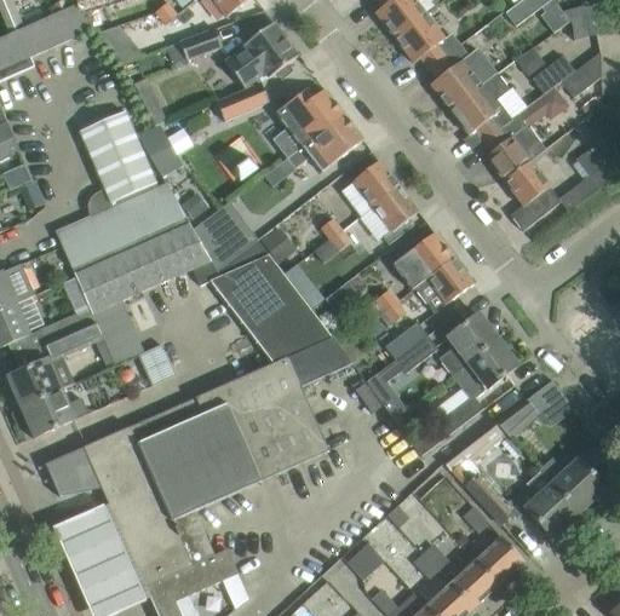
[(0,0),(0,11),(9,32),(23,26),(12,0),(0,0)]
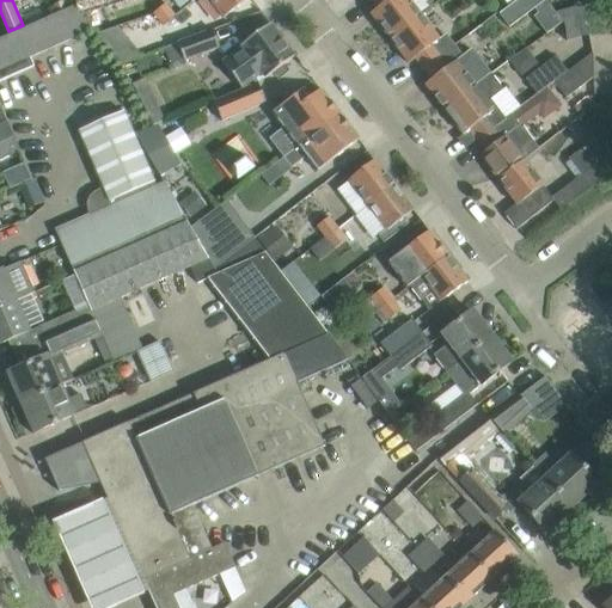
[(210,0),(222,16),(242,0),(210,0)]
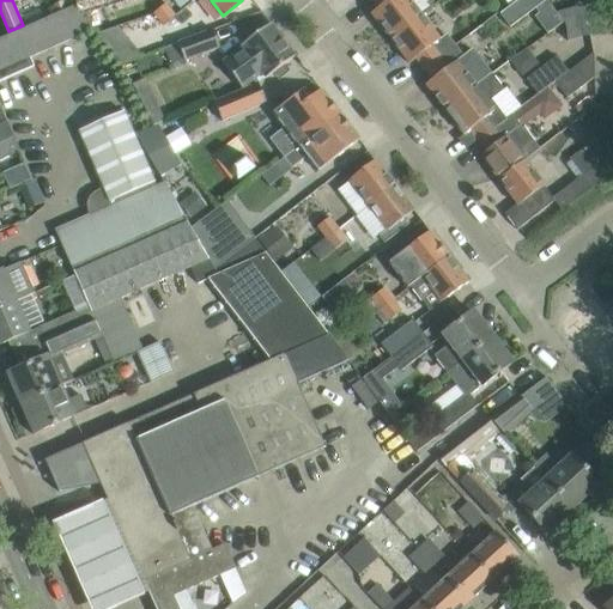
[(372,0),(377,6),(370,11),(389,36),(419,13),(408,0),(372,0)]
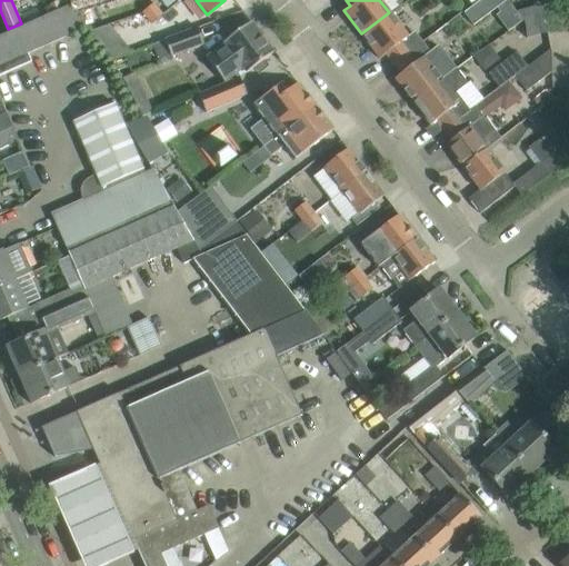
[(480,0),(466,11),(473,21),(502,0),(480,0)]
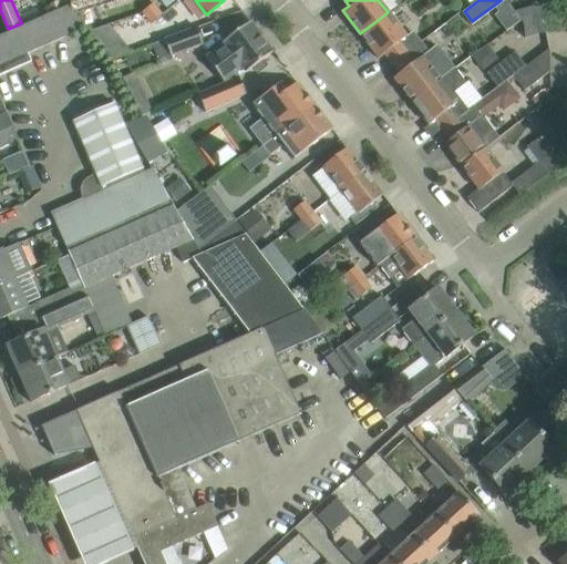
[(161,12),(153,2),(142,10),(150,20),(161,12)]
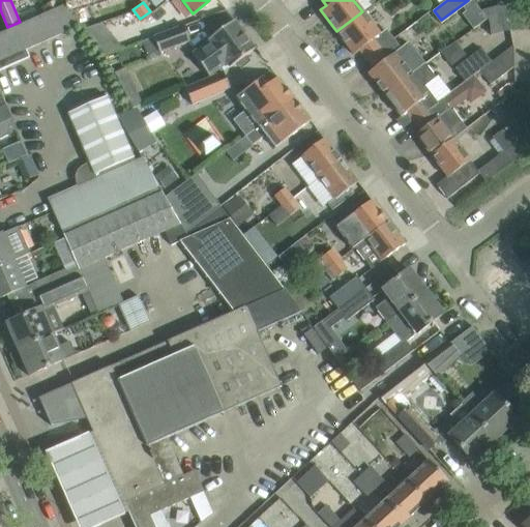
[(0,67),(29,56),(25,47),(78,24),(62,3),(20,22),(7,27),(0,30),(0,67)]
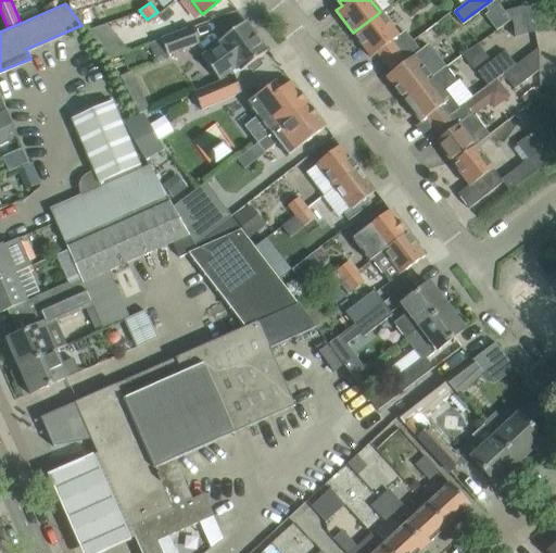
[(165,22),(158,12),(147,20),(155,30),(165,22)]
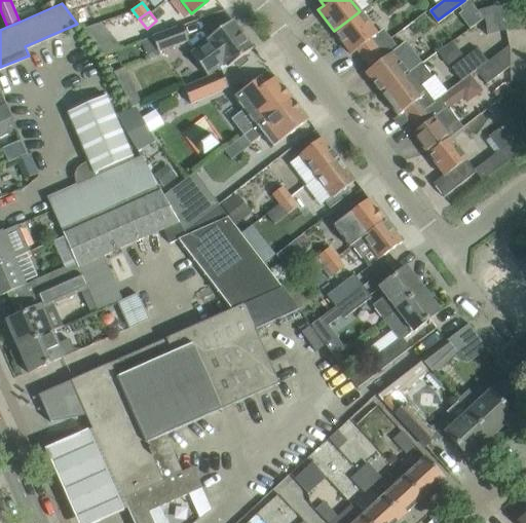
[(376,33),(360,11),(334,31),(350,52),(357,48),(363,58),(377,46),(370,37),(376,33)]
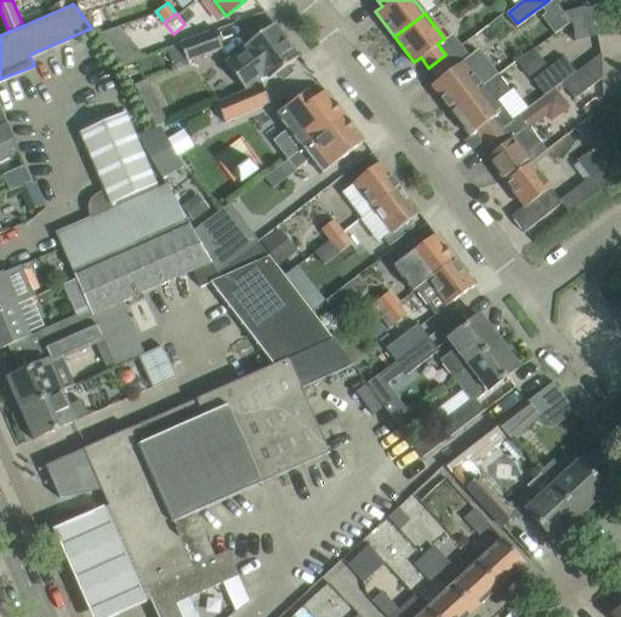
[(298,55),(273,22),(241,44),(244,46),(223,61),(243,87),(263,73),(267,78),(298,55)]
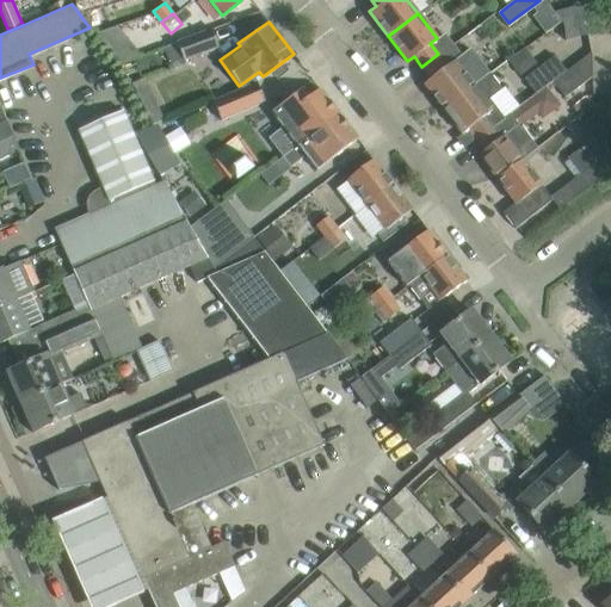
[(210,28),(176,41),(183,59),(217,45),(210,28)]
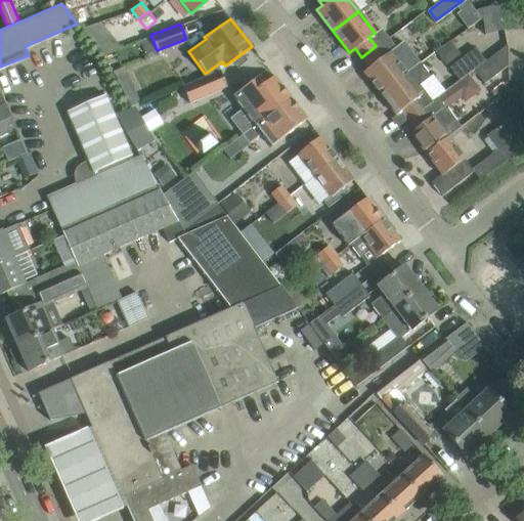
[(383,55),(376,46),(361,57),(368,67),(363,71),(380,92),(420,61),(403,40),(383,55)]
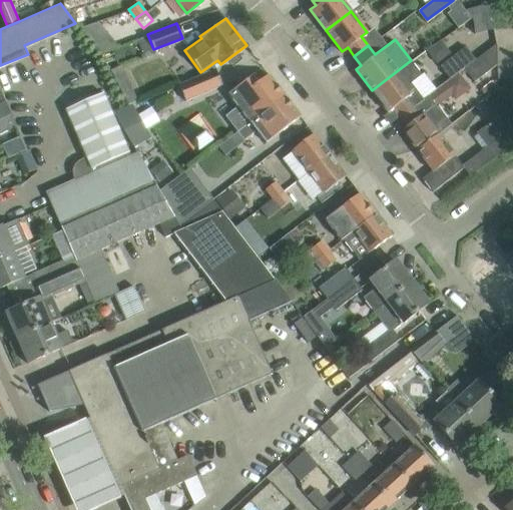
[(496,42),(475,58),(465,66),(475,79),(497,63),(496,42)]
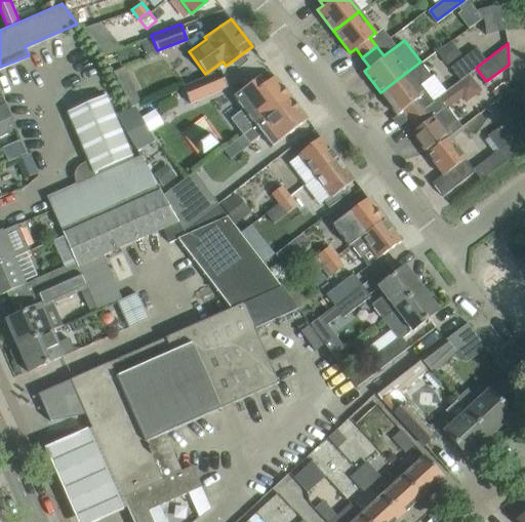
[(476,68),(486,59),(476,46),(450,66),(459,79),(470,72),(476,68)]
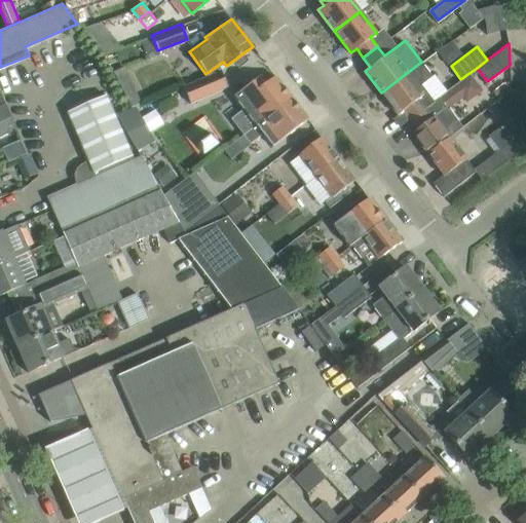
[(423,92),(417,85),(431,75),(421,62),(381,92),(398,113),(403,109),(410,118),(434,101),(426,90),(423,92)]
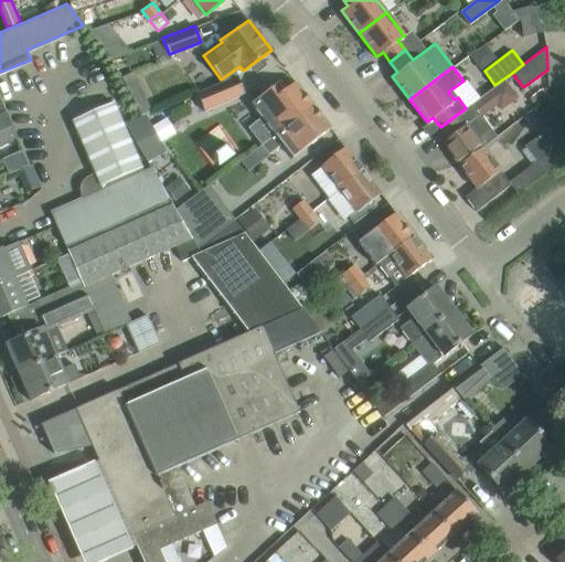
[(196,91),(205,109),(245,93),(237,74),(196,91)]
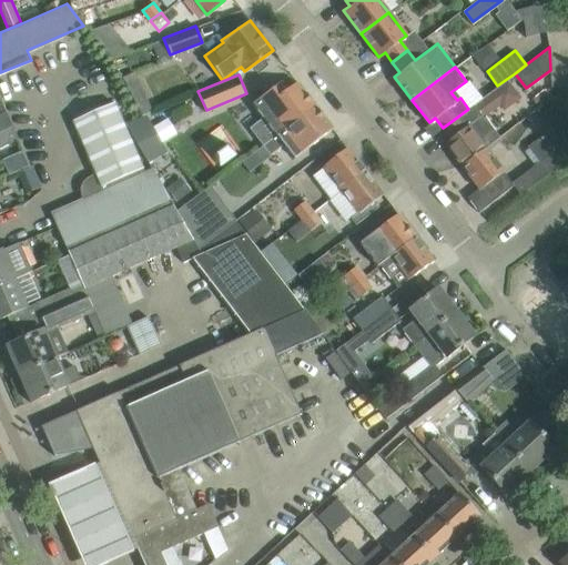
[(521,96),(508,78),(497,86),(490,91),(503,109),(521,96)]
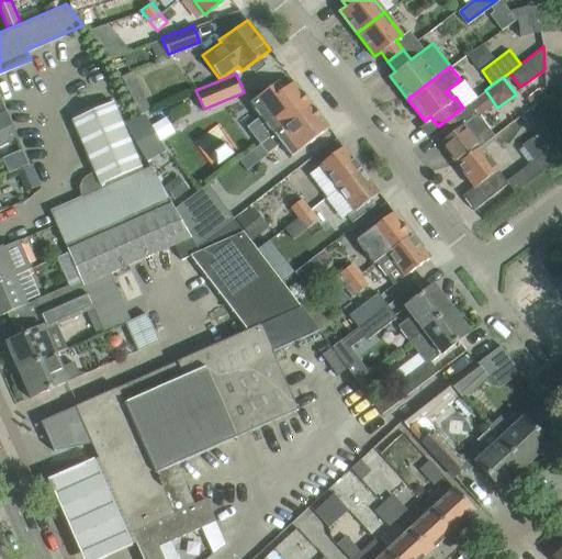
[(259,114),(246,125),(259,143),(272,132),(287,122),(311,103),(293,80),(283,88),(278,80),(249,101),(259,114)]
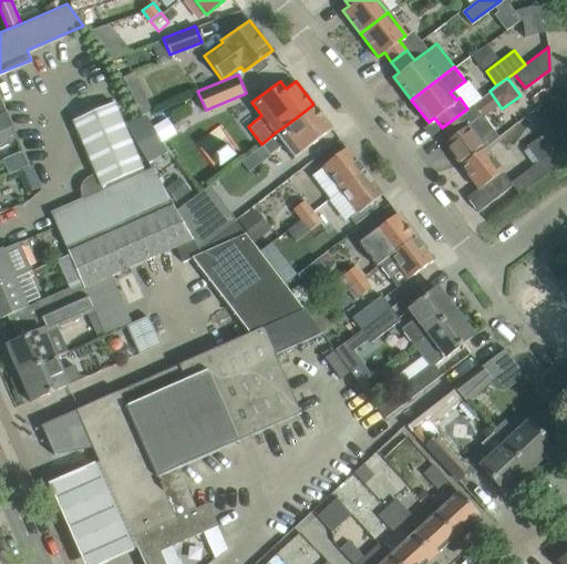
[(549,84),(532,99),(537,105),(550,95),(549,84)]
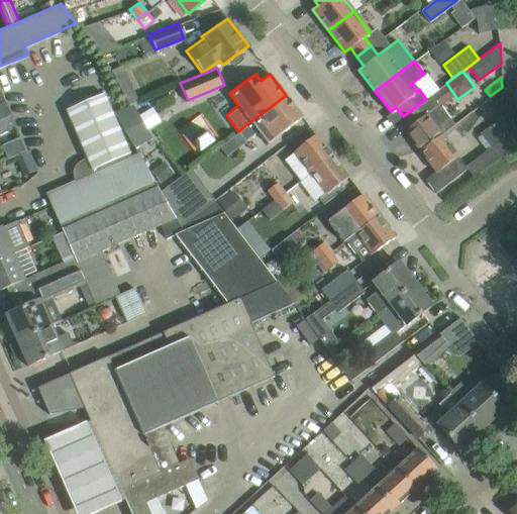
[(65,109),(86,158),(92,172),(130,155),(104,92),(65,109)]
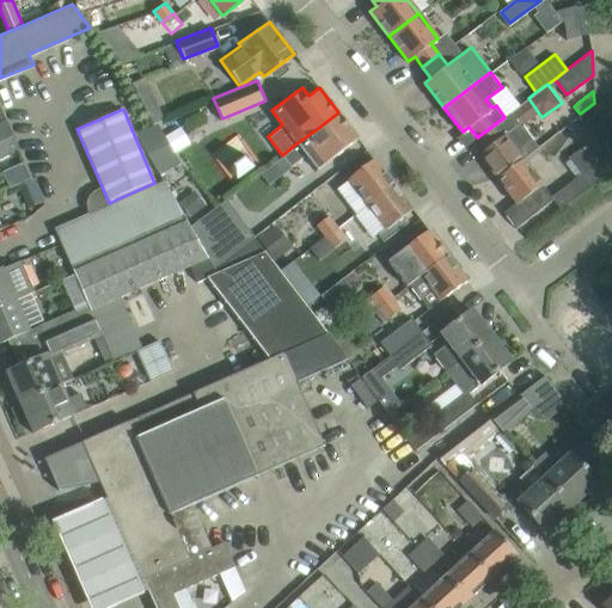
[(522,159),(538,147),(512,111),(505,117),(477,137),(485,148),(478,153),(497,178),(522,159)]
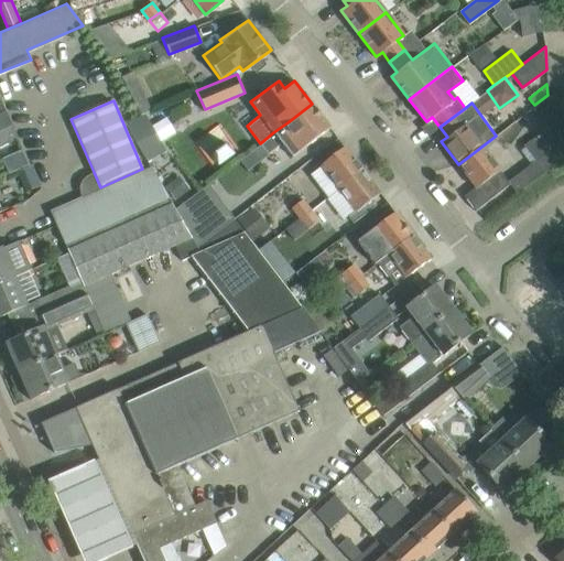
[(260,143),(259,143),(267,153),(281,142),(291,155),(331,127),(312,104),(288,122),(273,132),(260,143)]
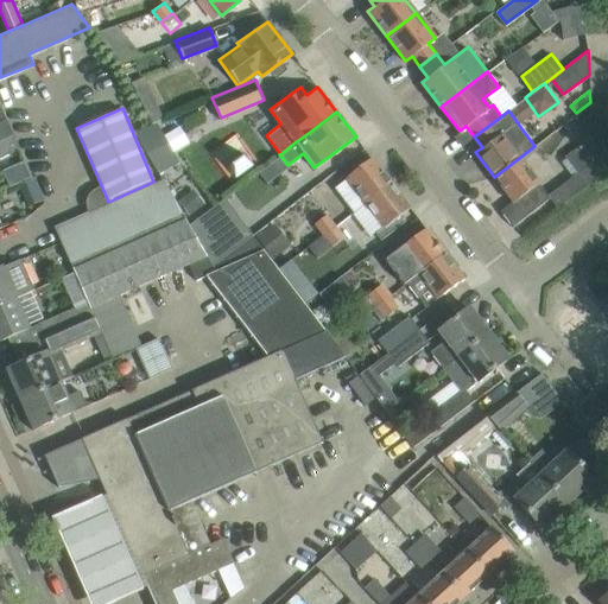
[(0,138),(12,133),(5,118),(0,120),(0,138)]
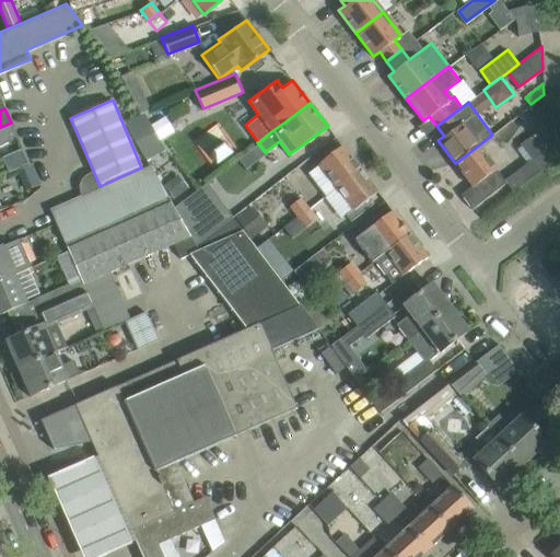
[(0,142),(18,136),(11,123),(0,127),(0,142)]
